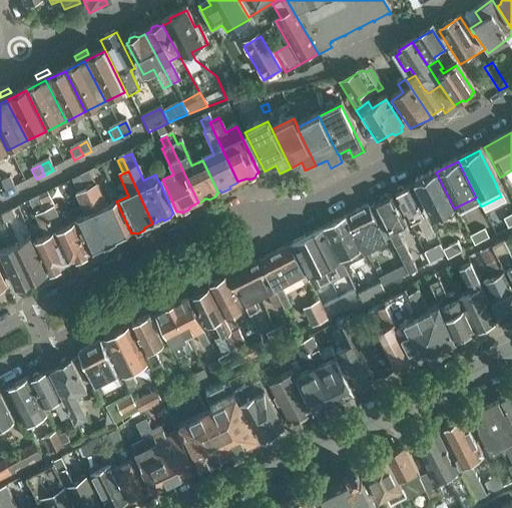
[(436,172),(415,183),(414,184),(432,219),(454,208),(436,172)]
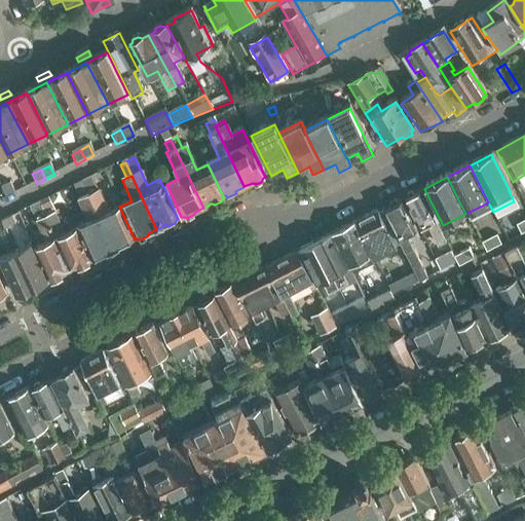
[(89,179),(81,183),(114,252),(120,248),(136,239),(135,239),(120,209),(108,214),(99,192),(97,192),(89,179)]
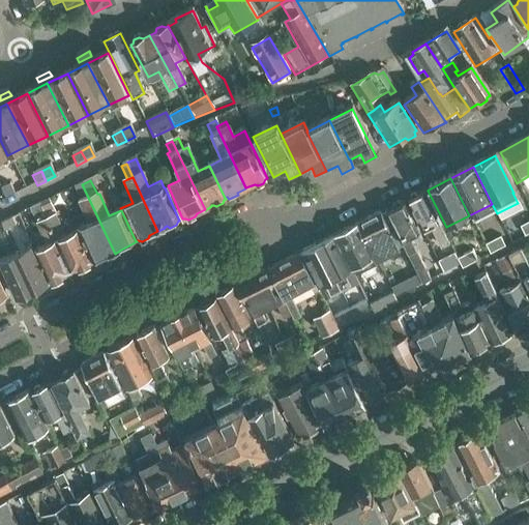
[(77,230),(78,232),(93,263),(109,256),(109,257),(115,254),(82,184),(76,187),(82,201),(79,203),(89,225),(77,230)]
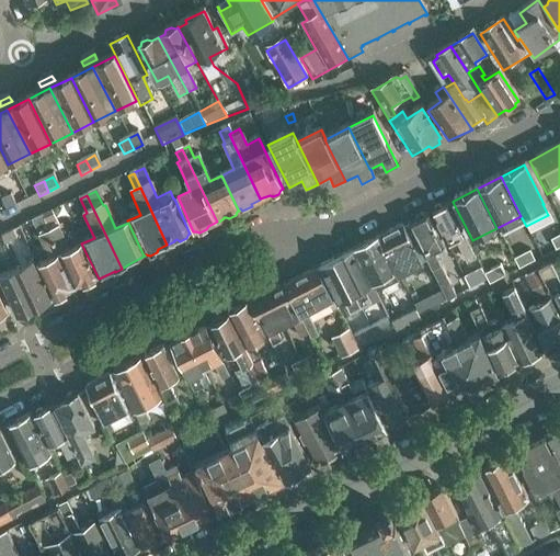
[(1,202),(6,213),(15,208),(10,197),(1,202)]
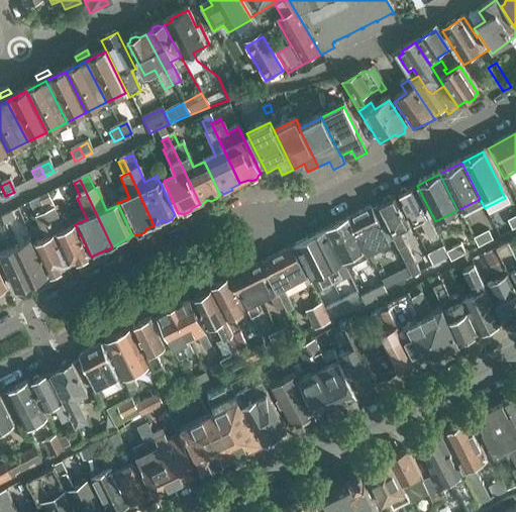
[(436,237),(413,190),(406,194),(404,192),(400,194),(400,197),(397,198),(411,228),(419,223),(430,245),(436,242),(434,239),(436,237)]
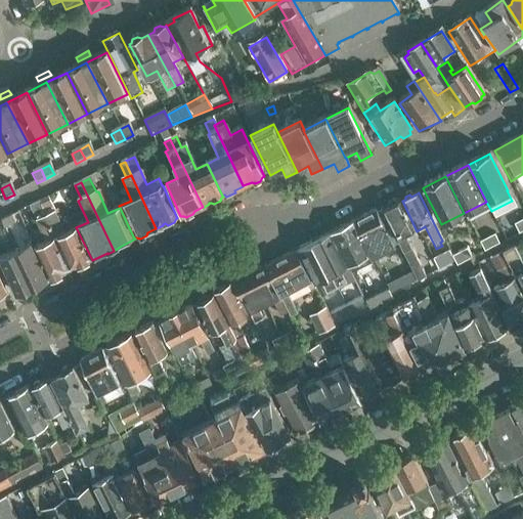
[(47,200),(38,204),(71,270),(76,268),(78,268),(82,268),(88,265),(91,262),(92,261),(92,260),(77,229),(63,235),(54,214),(47,200)]
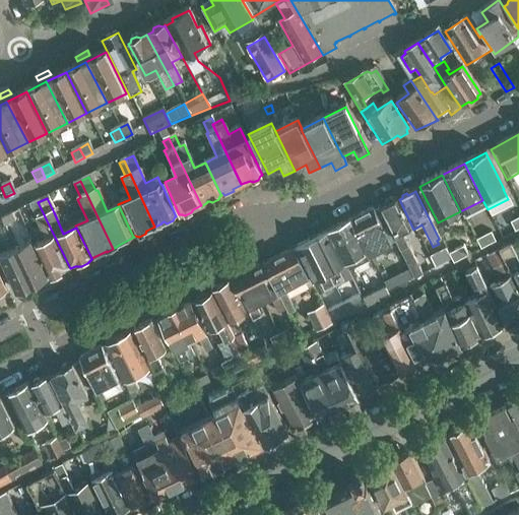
[(378,210),(400,253),(413,281),(422,277),(407,249),(402,236),(410,231),(396,201),(393,202),(391,200),(386,203),(386,206),(378,210)]
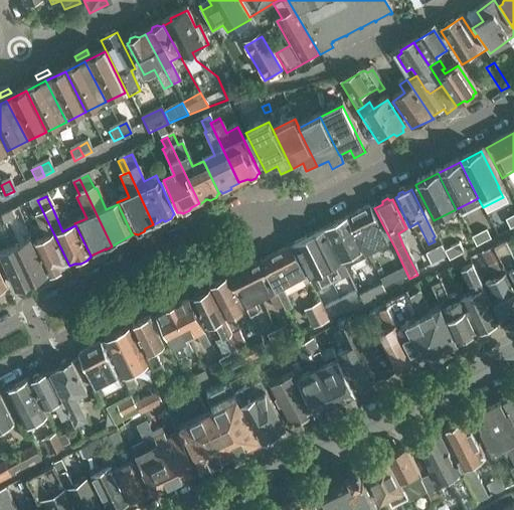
[(69,266),(37,200),(28,204),(45,239),(32,245),(48,277),(50,277),(54,277),(61,274),(62,271),(64,270),(63,269),(69,267),(69,266)]
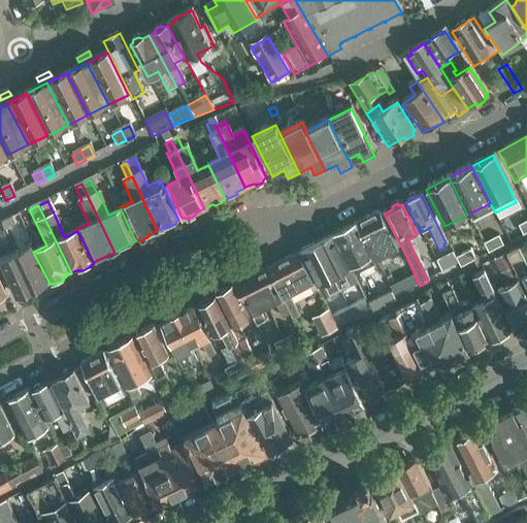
[(377,213),(355,225),(369,254),(395,241),(390,230),(388,231),(377,213)]
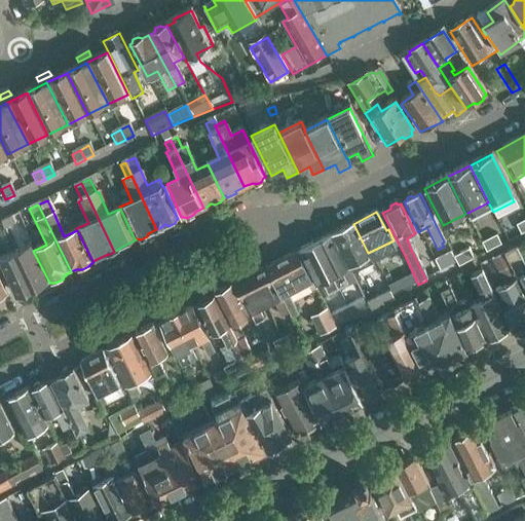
[(15,226),(11,219),(1,224),(4,231),(15,226)]
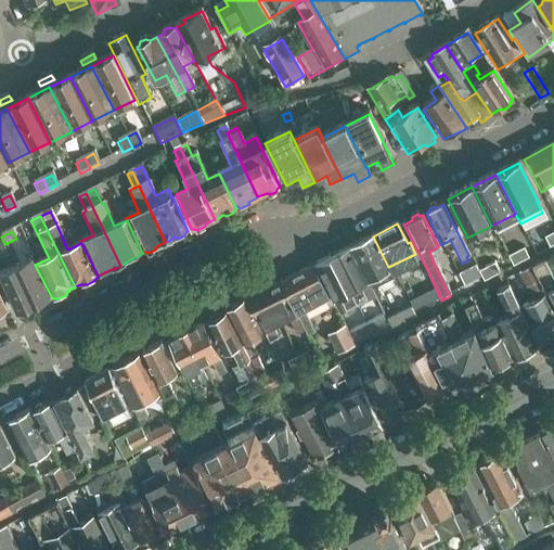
[(553,247),(553,234),(543,241),(549,251),(553,247)]
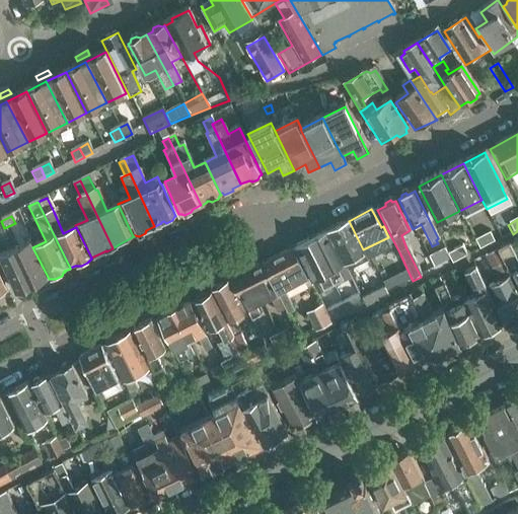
[(327,232),(328,235),(335,247),(344,265),(365,253),(363,249),(349,221),(327,232)]
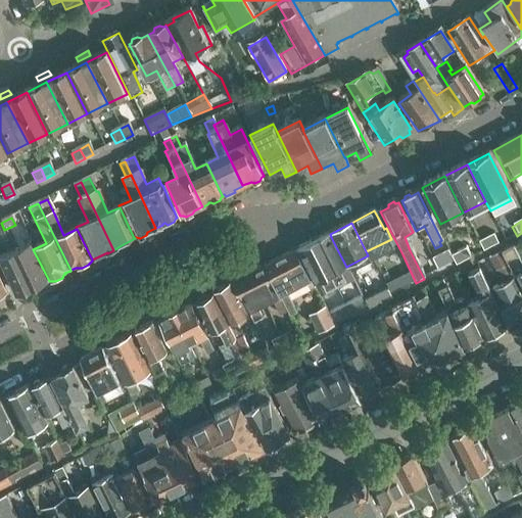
[(497,246),(493,238),(492,237),(478,244),(482,253),(497,246)]
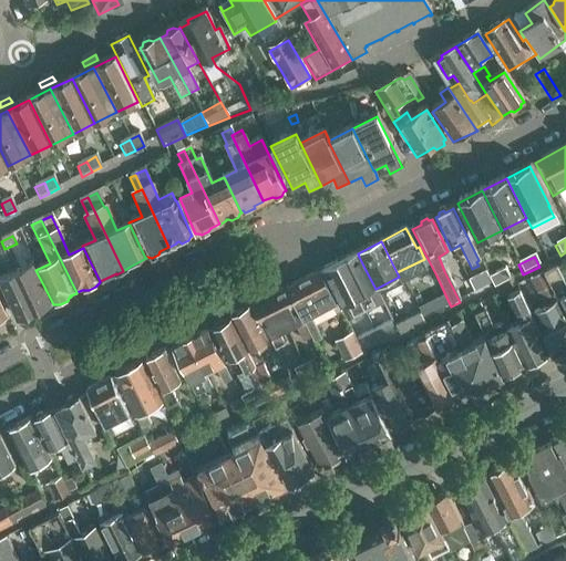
[(339,312),(345,324),(367,313),(343,265),(342,262),(320,272),(339,312)]
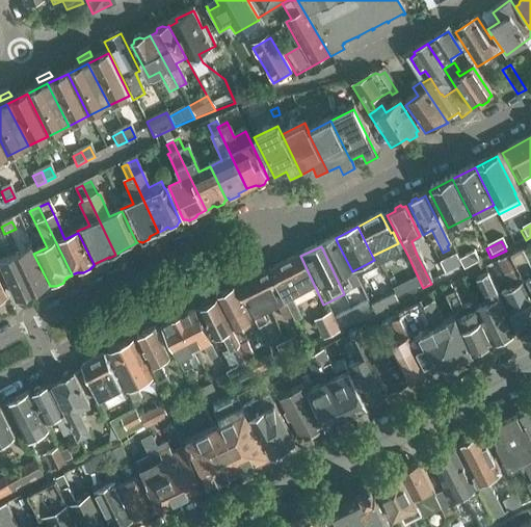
[(30,249),(15,257),(32,294),(48,287),(30,249)]
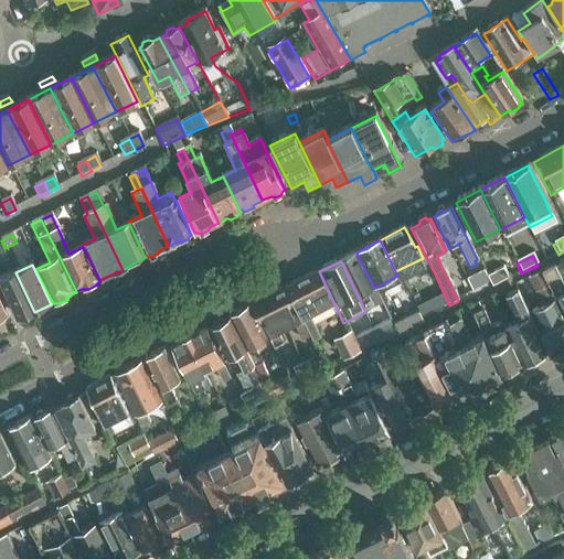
[(492,289),(506,282),(508,281),(502,270),(487,279),(489,285),(492,289)]
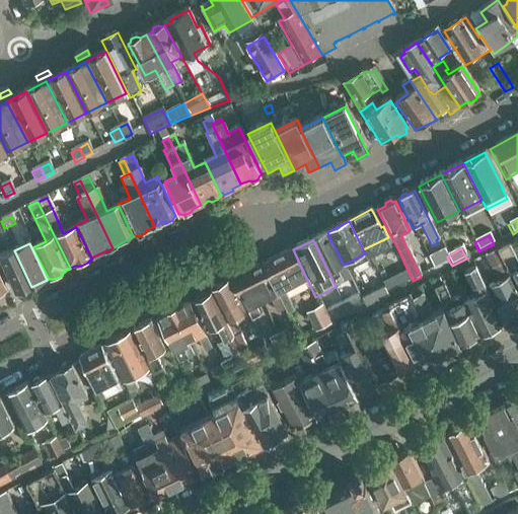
[(292,249),(278,257),(293,288),(303,283),(305,288),(310,286),(293,249),(292,249)]
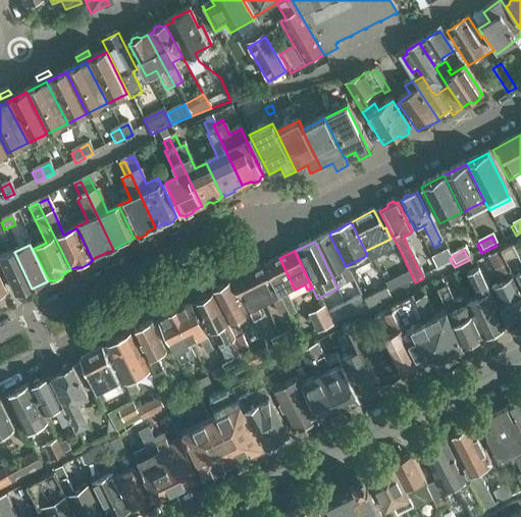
[(32,289),(14,252),(0,258),(0,261),(16,296),(32,289)]
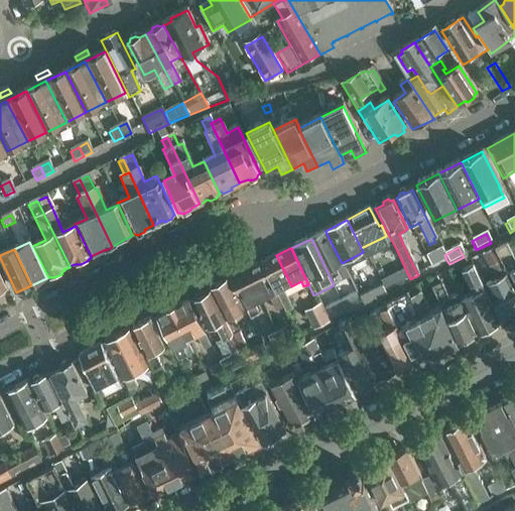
[(444,255),(441,249),(426,256),(429,262),(432,267),(446,260),(444,255)]
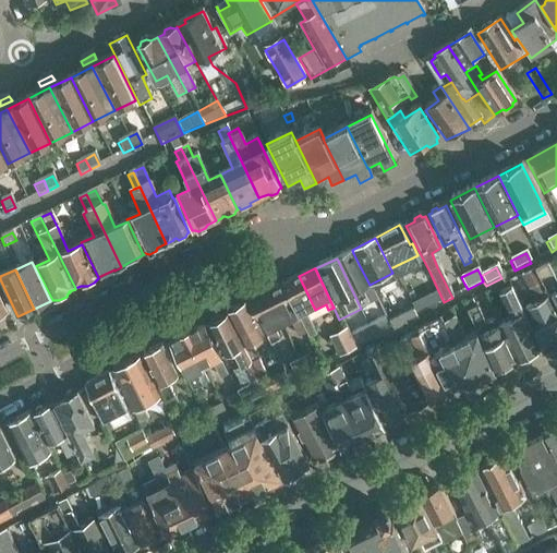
[(556,284),(551,272),(537,278),(551,302),(555,300),(556,304),(556,284)]
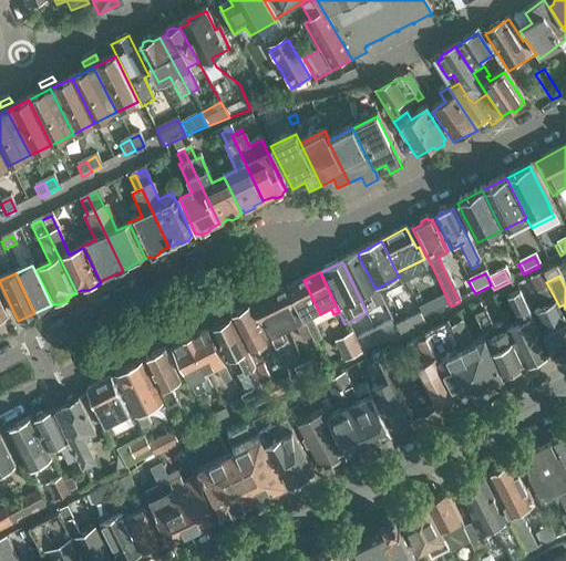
[(304,280),(286,290),(310,341),(320,335),(312,319),(320,314),(304,280)]
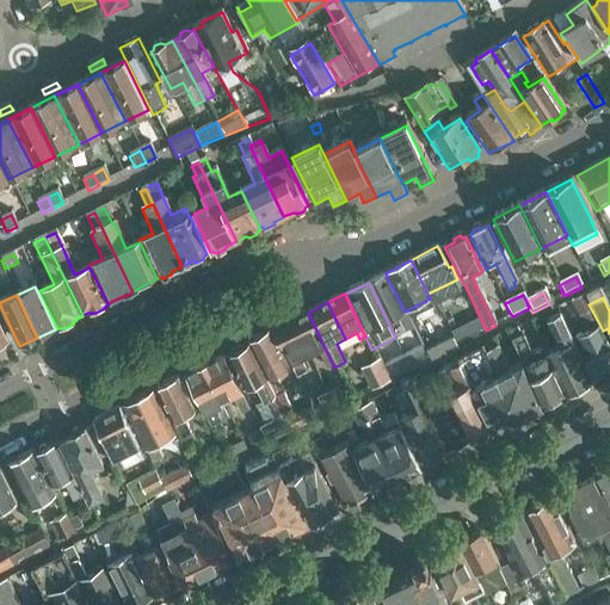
[(586,334),(571,341),(591,383),(609,374),(609,344),(603,331),(589,304),(574,312),(586,334)]
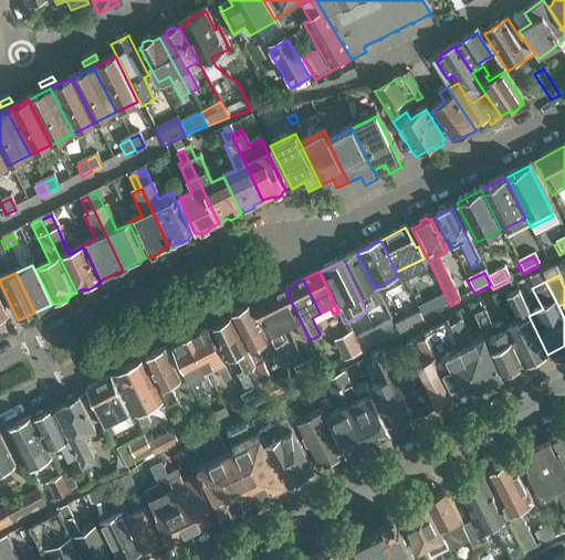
[(474,293),(471,287),(461,293),(463,298),(474,293)]
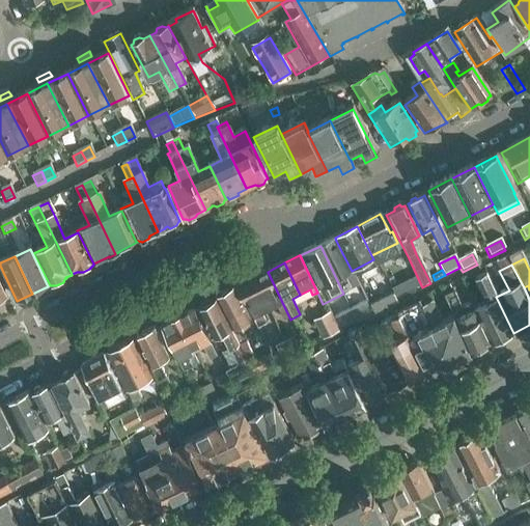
[(268,272),(252,279),(270,314),(277,311),(283,323),(290,320),(268,272)]
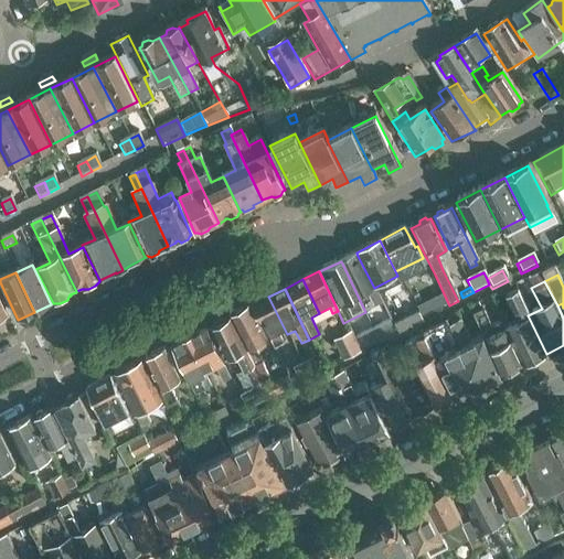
[(518,324),(504,330),(522,366),(546,354),(528,315),(518,294),(506,300),(518,324)]
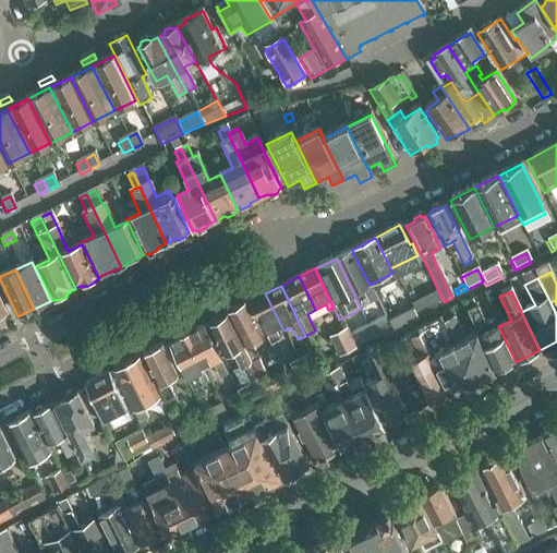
[(283,331),(265,293),(249,302),(270,347),(280,343),(277,334),(283,331)]
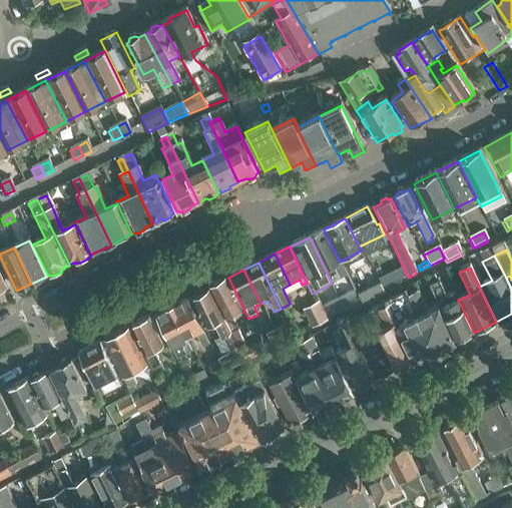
[(393,272),(376,279),(380,287),(383,293),(399,285),(393,272)]
